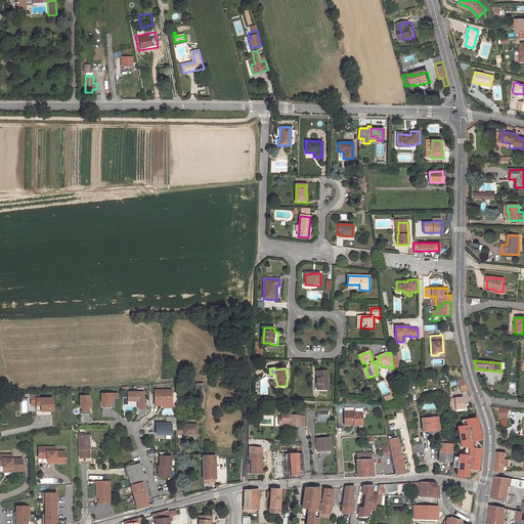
[(328,370),(317,370),(316,387),(321,387),(321,389),(326,389),(328,370)]
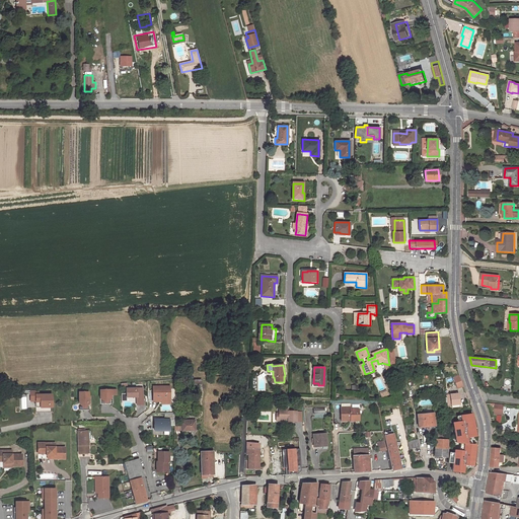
[(452,377),(456,389),(462,387),(458,375),(452,377)]
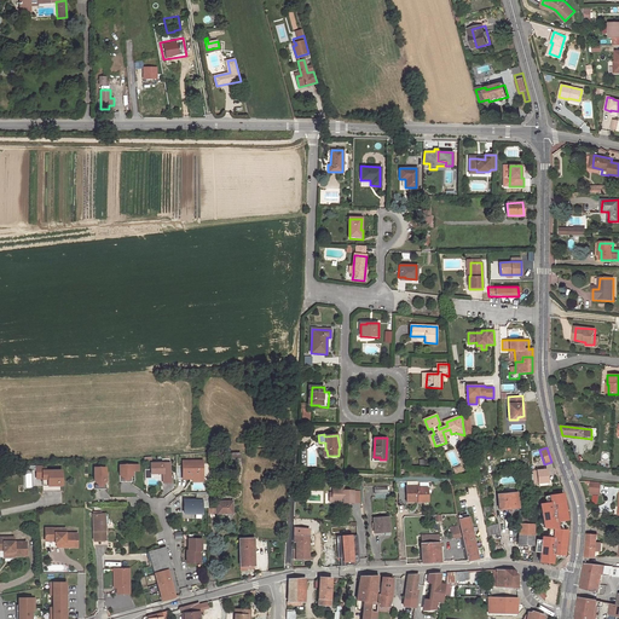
[(241,452),(224,452),(225,464),(242,463),(241,452)]
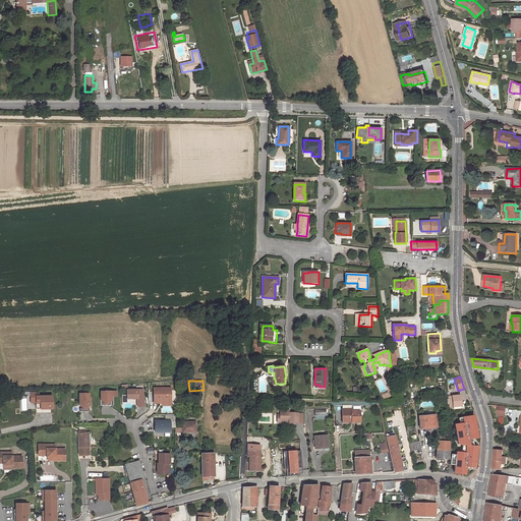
[(170,388),(153,388),(153,403),(162,403),(170,403),(170,388)]
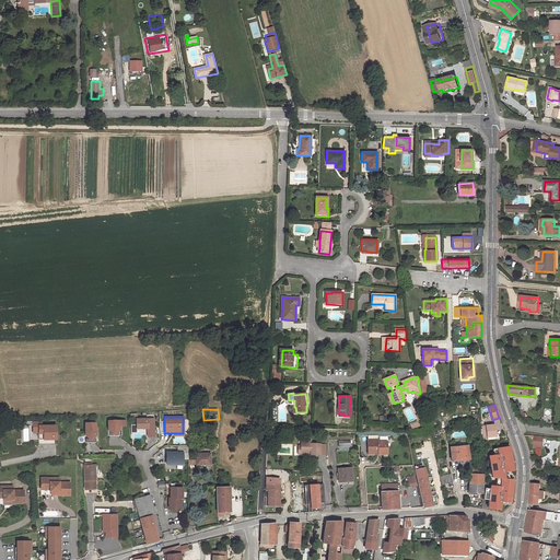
[(136,429),(147,429),(147,419),(135,419),(136,429)]
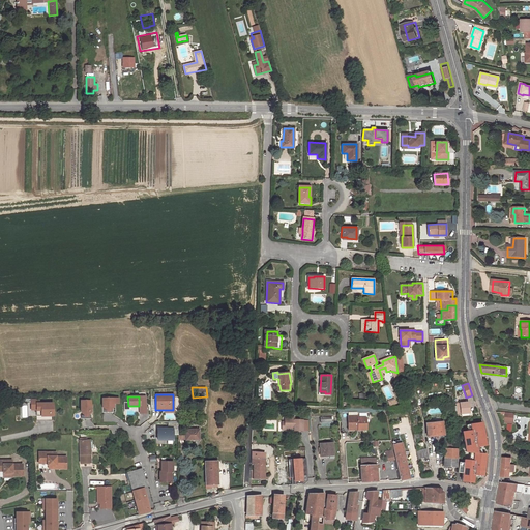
[(118,398),(102,398),(102,412),(113,412),(113,403),(118,403),(118,398)]
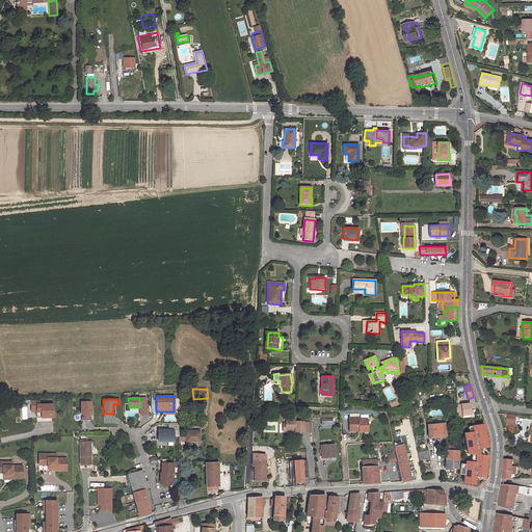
[(35,411),(35,422),(52,422),(52,404),(40,404),(40,400),(30,400),(30,411),(35,411)]
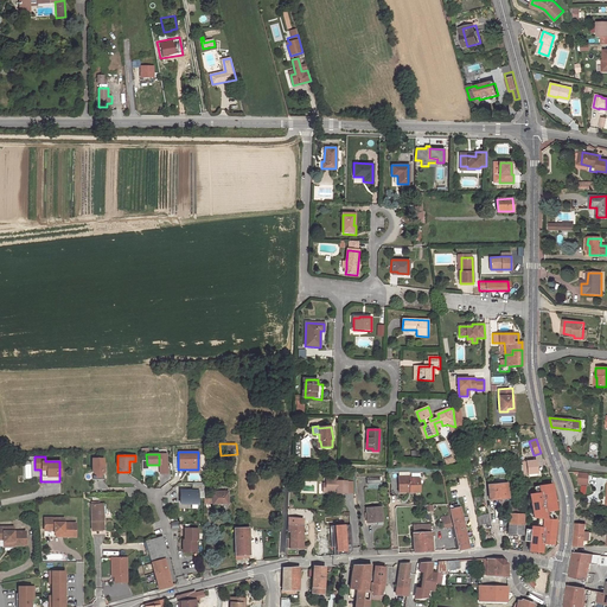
[(103,458),(91,458),(93,479),(104,479),(103,458)]
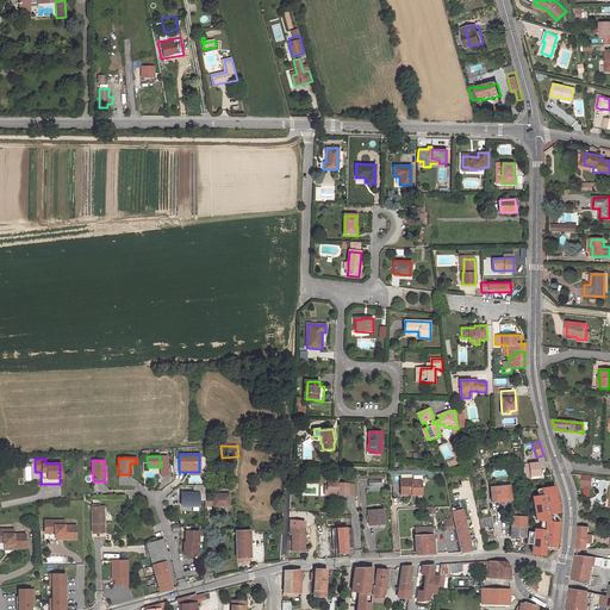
[(540,462),(526,465),(527,473),(530,473),(530,477),(540,475),(541,475),(540,462)]
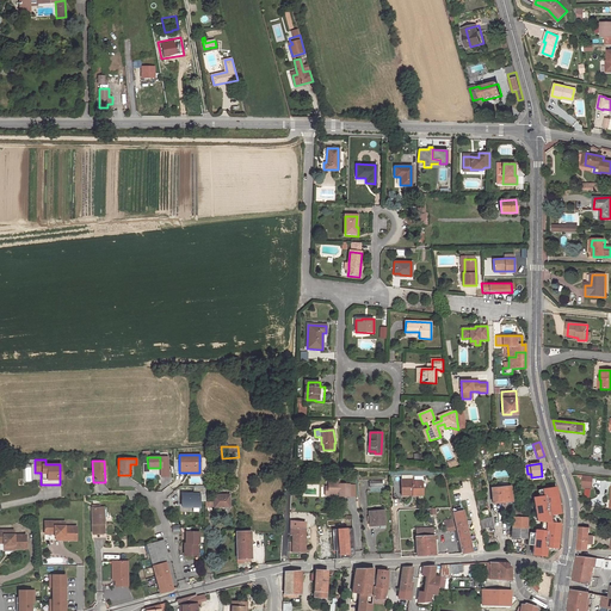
[(584,476),(582,487),(592,488),(593,476),(584,476)]
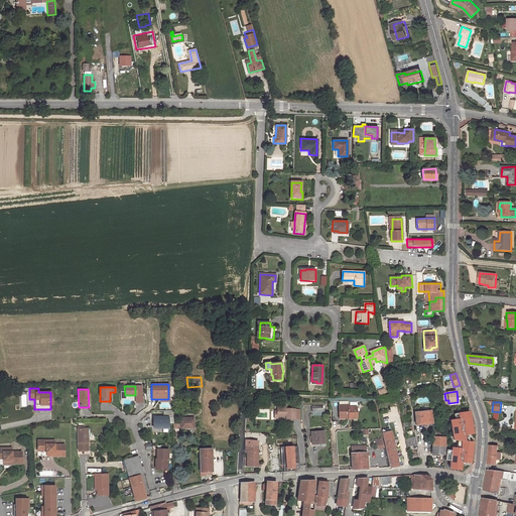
[(348,405),(339,405),(339,416),(348,416),(348,418),(356,419),(356,407),(348,407),(348,405)]
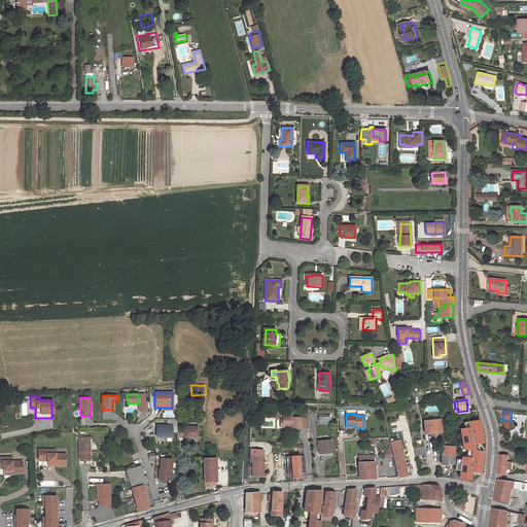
[(288,425),(292,425),(292,428),(301,429),(302,418),(293,418),(293,416),(283,416),(283,420),(283,425),(284,426),(288,426),(288,425)]
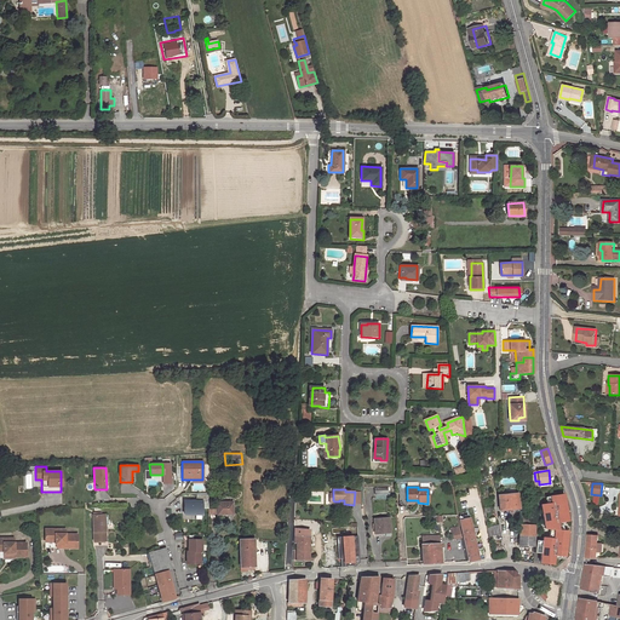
[(550,497),(551,503),(555,524),(561,523),(561,521),(567,521),(563,494),(550,497)]
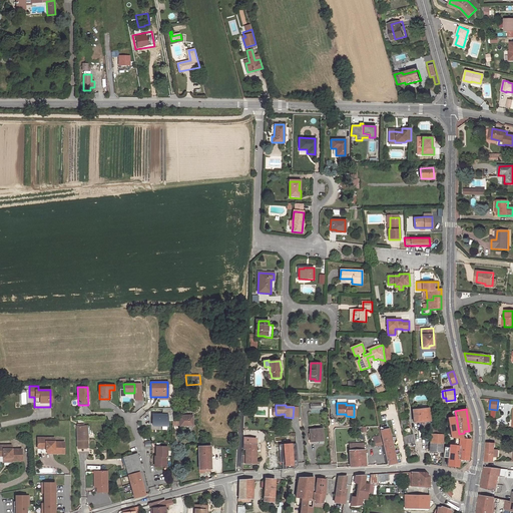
[(428,410),(413,412),(414,423),(429,421),(428,410)]
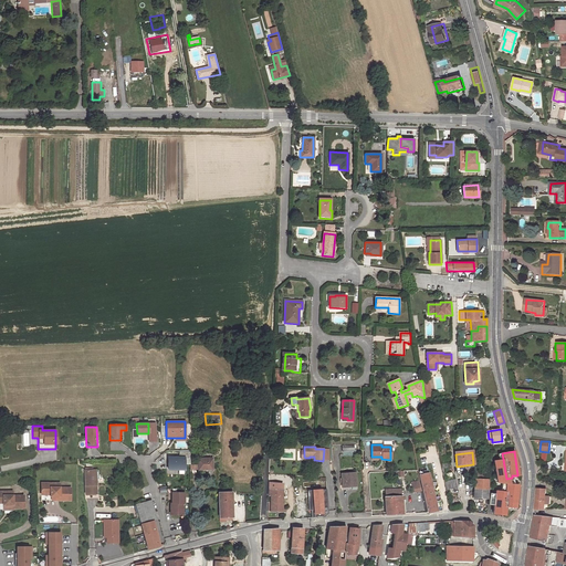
[(185,457),(167,457),(167,470),(185,470),(185,457)]
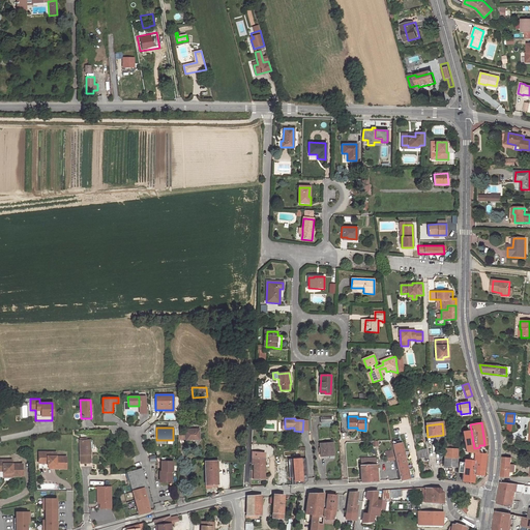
[(200,429),(185,430),(185,440),(200,439),(200,429)]
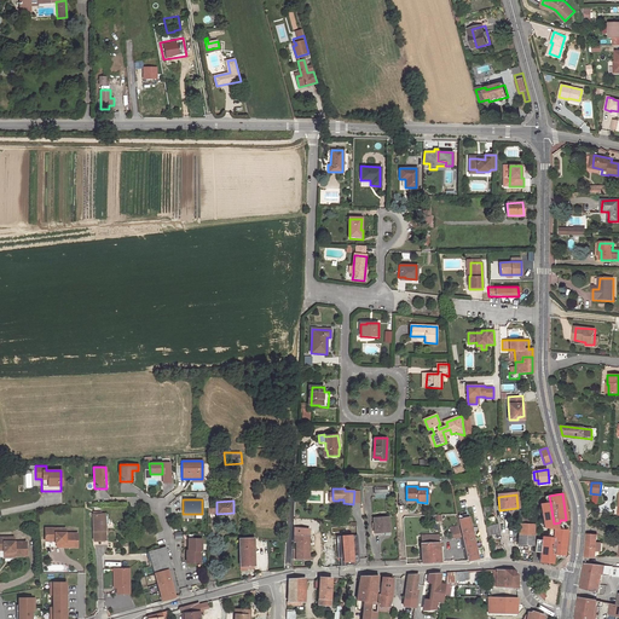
[(561,530),(560,522),(554,524),(550,502),(539,504),(543,522),(539,524),(539,527),(548,528),(561,530)]
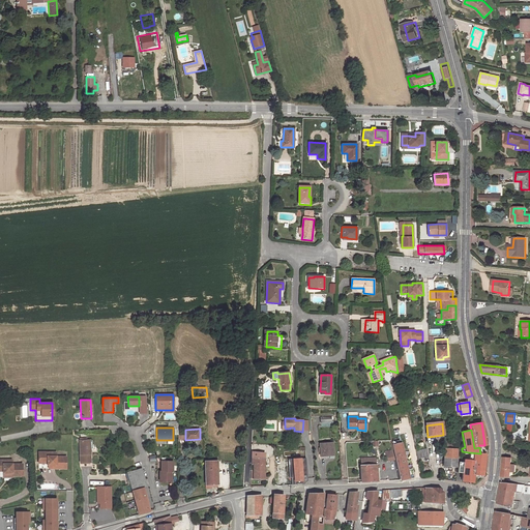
[(90,463),(90,441),(81,441),(81,464),(90,463)]
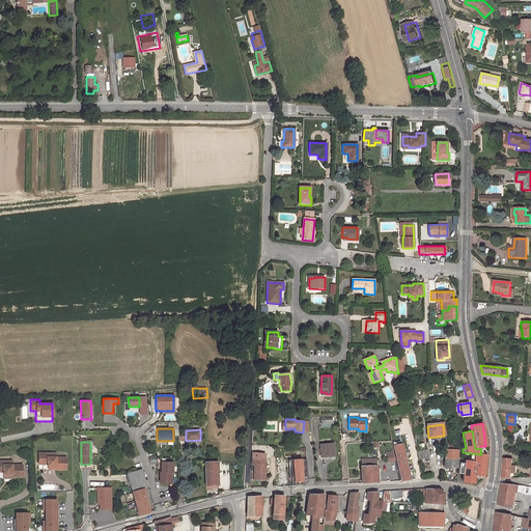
[(334,443),(320,444),(320,457),(335,456),(334,443)]
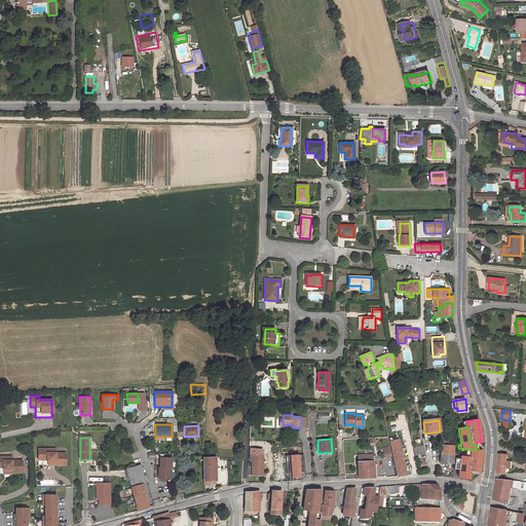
[(399,440),(390,442),(392,452),(401,450),(399,440)]
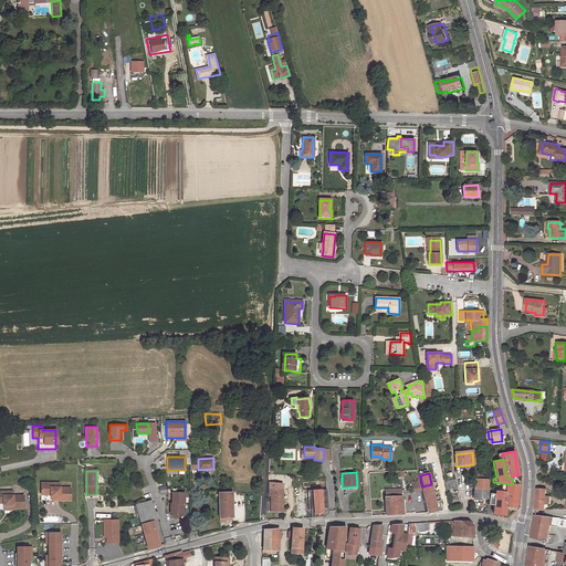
[(488,480),(474,480),(474,490),(488,490),(488,480)]
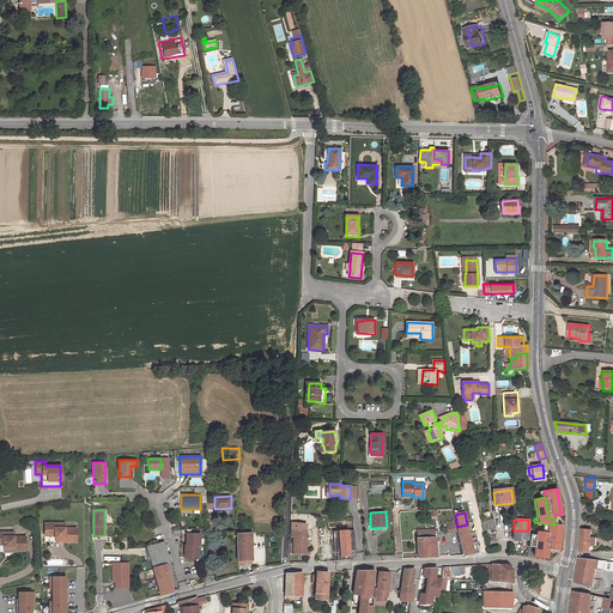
[(455,521),(447,523),(448,532),(456,530),(455,521)]
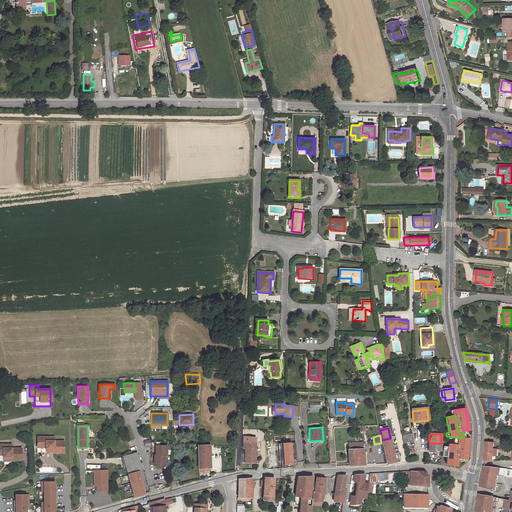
[(453,437),(452,444),(458,445),(457,461),(466,461),(468,438),(464,438),(453,437)]
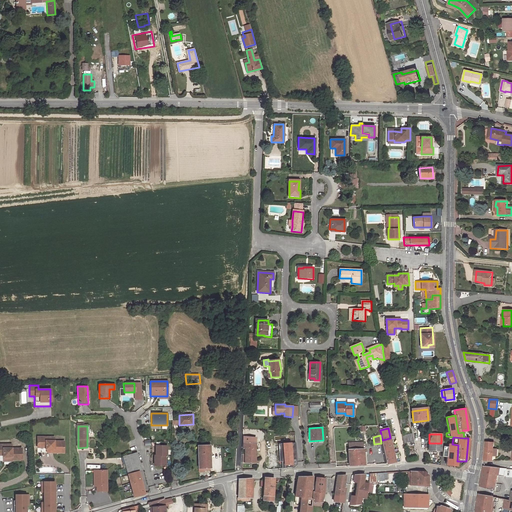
[(53,438),(37,438),(37,450),(53,450),(53,453),(63,453),(63,442),(53,442),(53,438)]
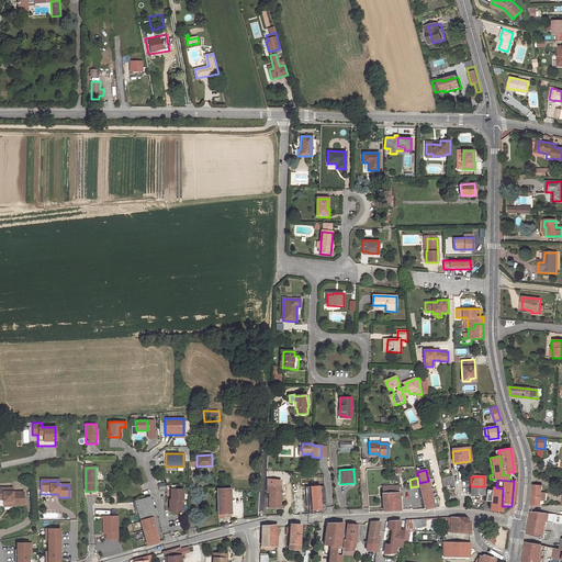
[(428,481),(419,483),(425,509),(434,508),(428,481)]
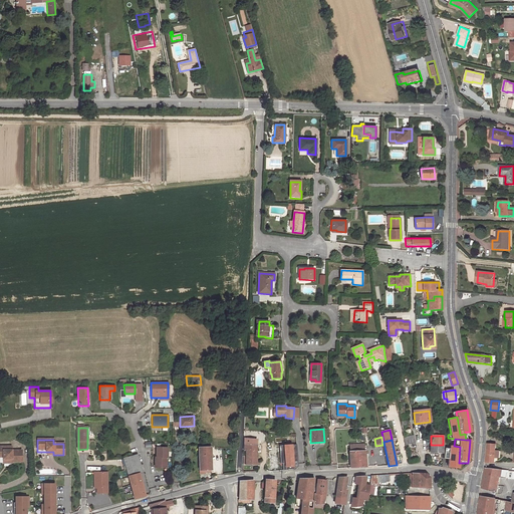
[(257,465),(257,445),(244,445),(244,451),(246,451),(246,457),(243,457),(243,465),(257,465)]
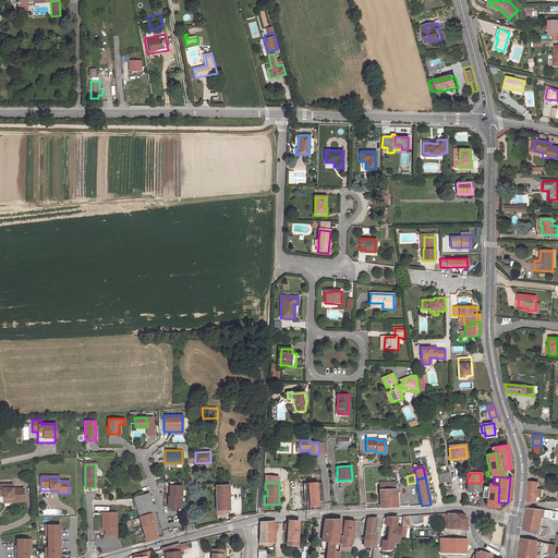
[(323,483),(304,484),(305,504),(307,502),(307,510),(320,510),(324,506),(323,483)]
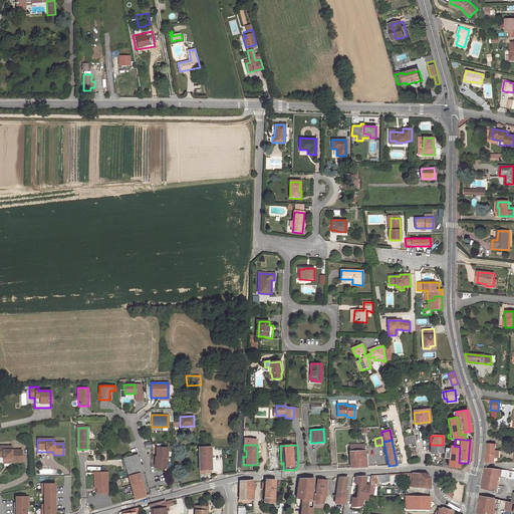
[(443,445),(431,445),(430,453),(443,453),(443,445)]
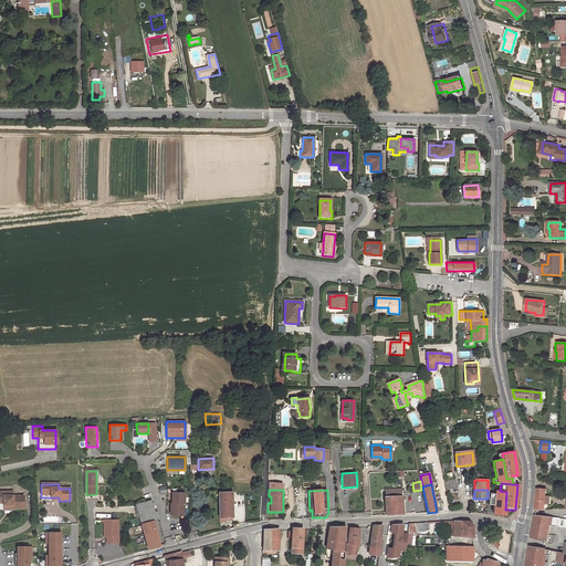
[(545,490),(537,490),(536,510),(544,510),(545,503),(549,504),(549,496),(545,495),(545,490)]
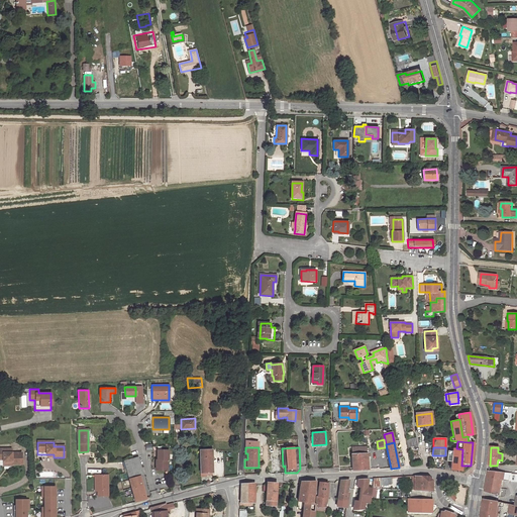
[(0,458),(3,458),(3,467),(12,467),(12,466),(22,464),(22,453),(12,453),(12,449),(0,448),(0,458)]
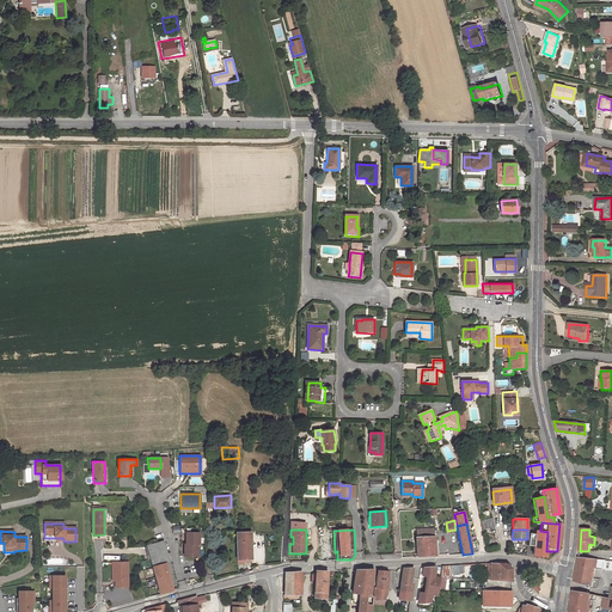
[(536,531),(534,533),(533,546),(532,555),(545,557),(546,551),(548,532),(540,531),(536,531)]
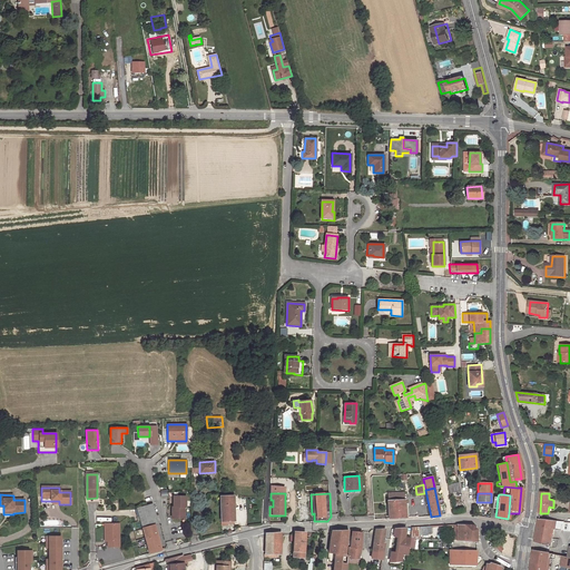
[(234,495),(220,497),(220,505),(234,504),(234,495)]
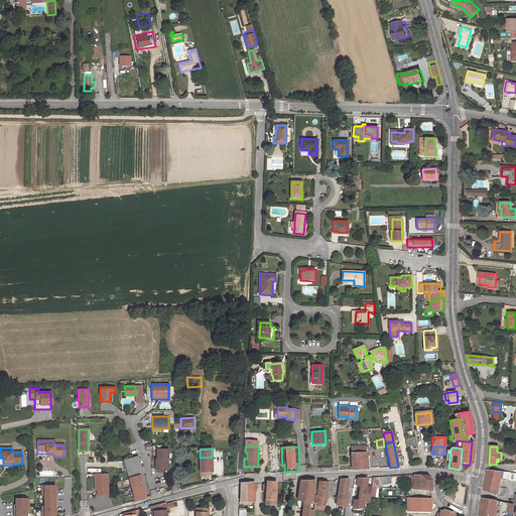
[(155,460),(155,469),(166,470),(167,460),(168,460),(168,449),(157,449),(157,460),(155,460)]
